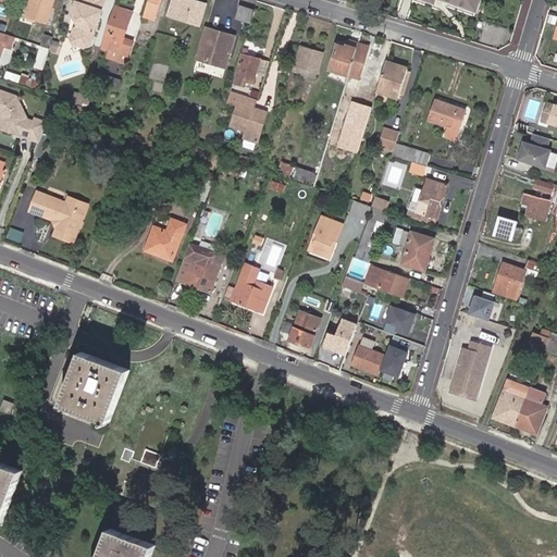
[(37,0),(37,1),(33,0),(32,0),(27,16),(47,22),(52,0),(37,0)]
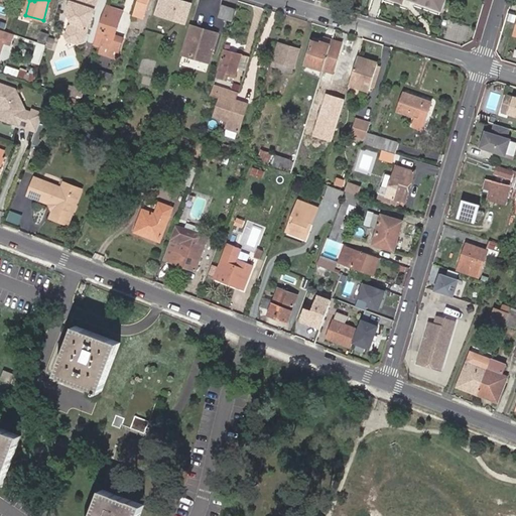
[(71,0),(68,10),(75,22),(70,24),(68,31),(72,39),(79,41),(85,38),(96,0),(71,0)]
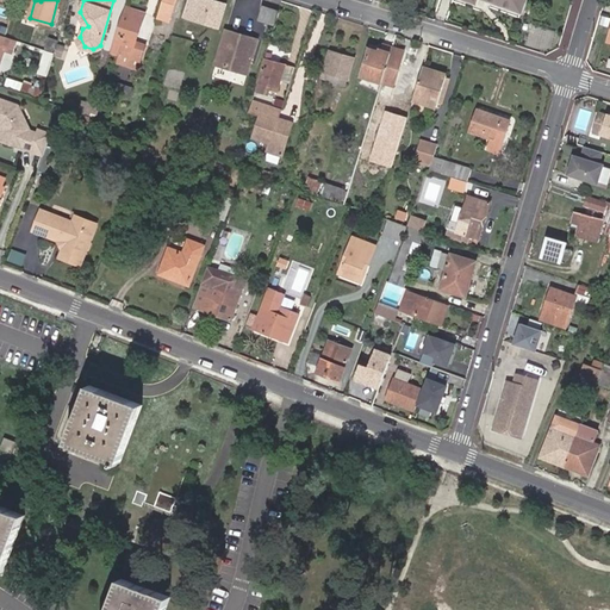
[(166,0),(163,13),(161,17),(170,20),(172,16),(172,12),(175,0),(166,0)]
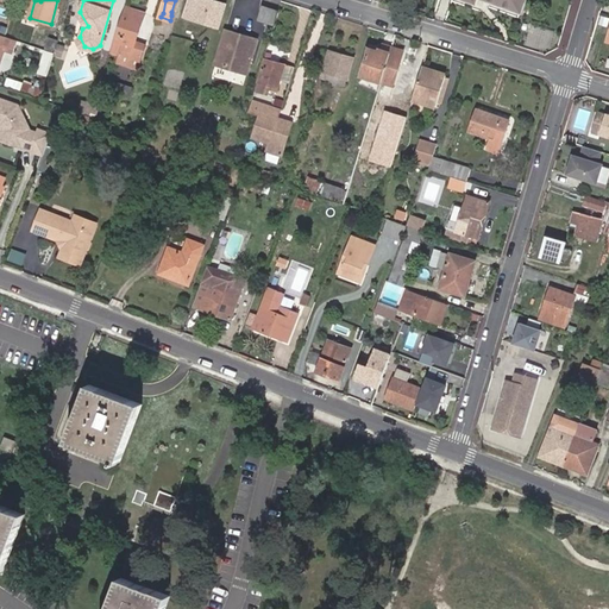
[(184,17),(189,0),(180,0),(176,14),(184,17)]
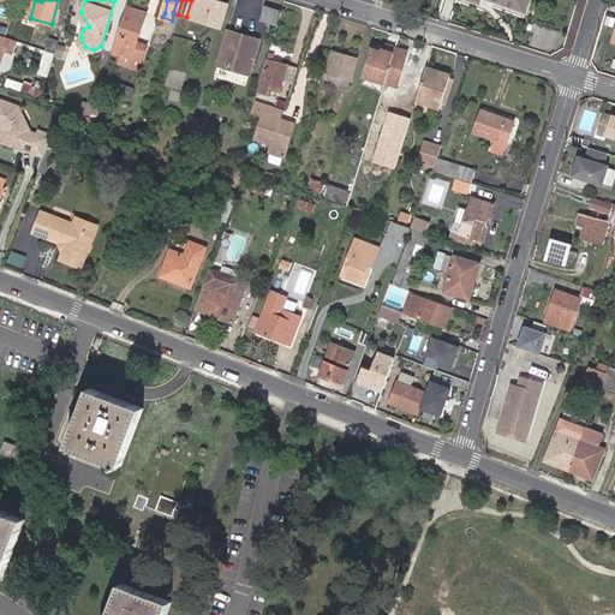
[(191,0),(186,17),(221,27),(228,4),(215,0),(201,0),(201,1),(196,0),(191,0)]
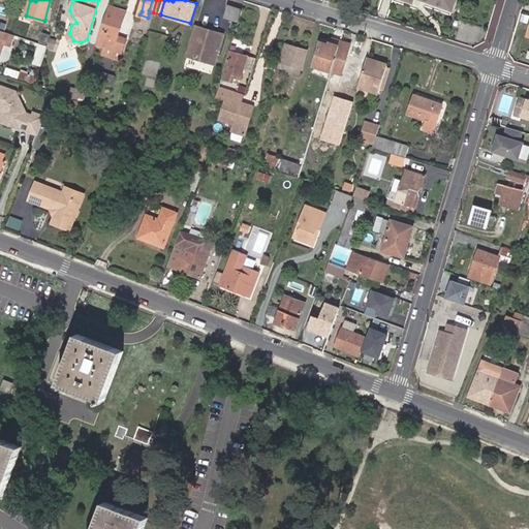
[(409,0),(414,1),(413,0),(427,0),(454,9),(456,0),(409,0)]
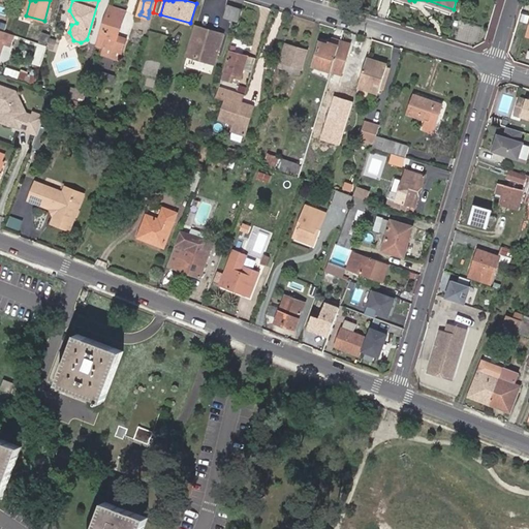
[(238,20),(241,9),(228,5),(225,17),(238,20)]
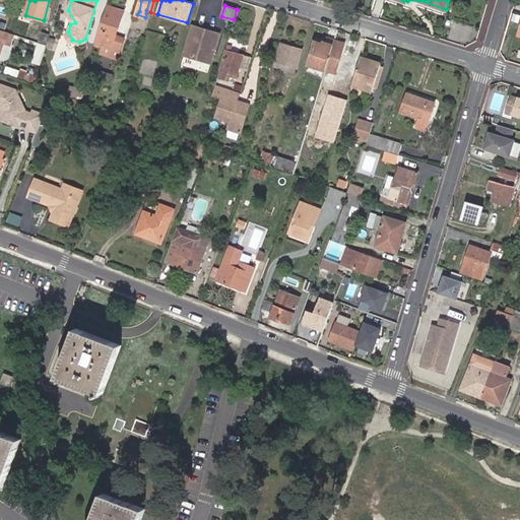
[(123,12),(106,7),(95,40),(103,42),(102,46),(121,52),(124,39),(116,36),(123,12)]
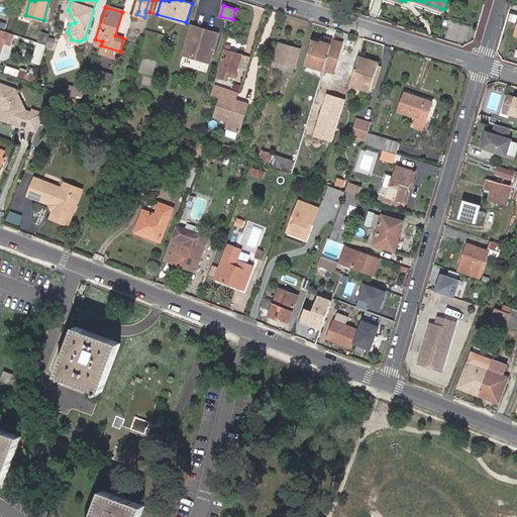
[(192,24),(184,54),(211,62),(219,33),(192,24)]
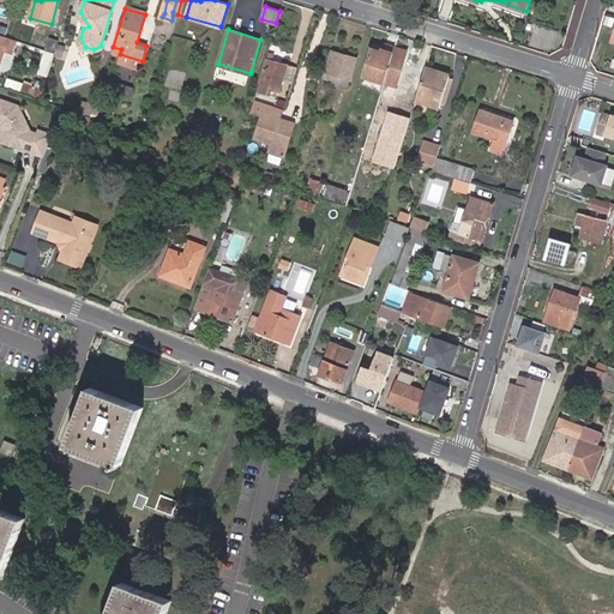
[(16,40),(7,37),(0,34),(0,56),(1,53),(11,55),(16,40)]
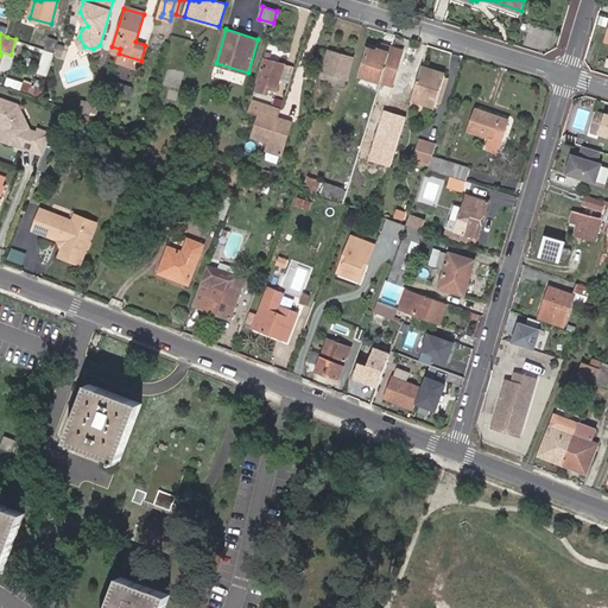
[(360,75),(380,82),(380,81),(391,48),(384,45),(381,54),(368,49),(360,75)]
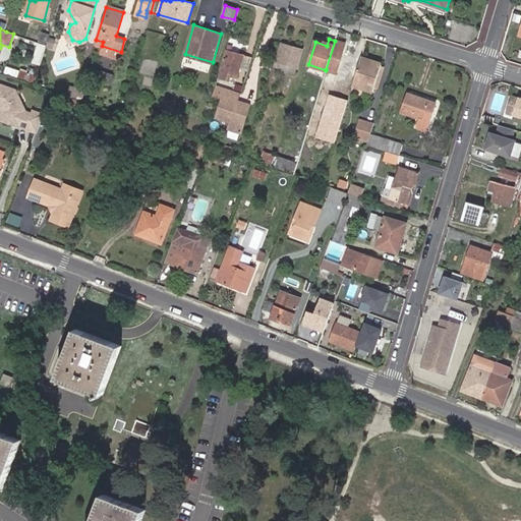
[(345,44),(335,41),(326,69),(336,73),(345,44)]
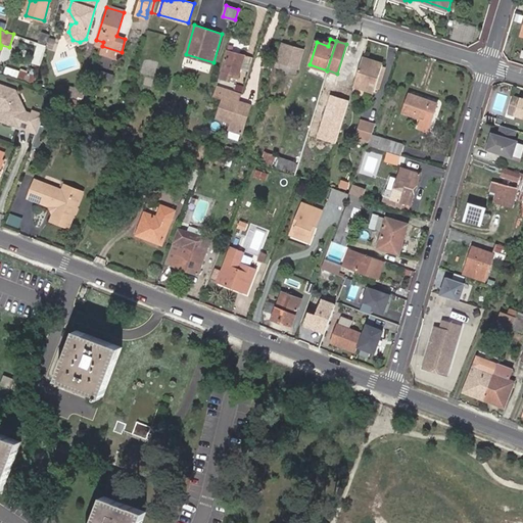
[(281,43),(276,60),(298,67),(303,50),(281,43)]
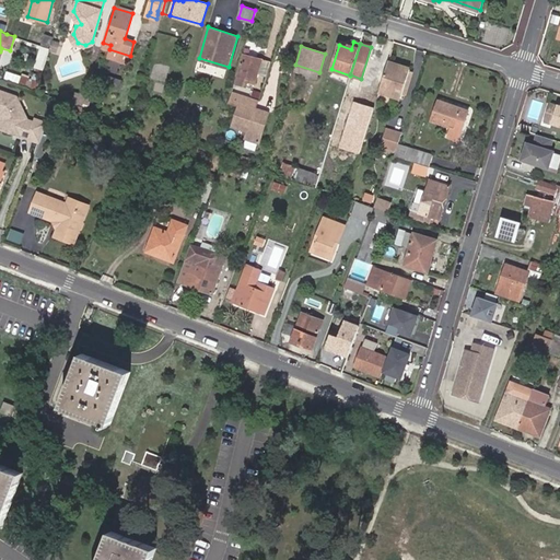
[(252,81),(255,82),(261,59),(249,55),(252,48),(247,47),(236,82),(249,86),(252,81)]
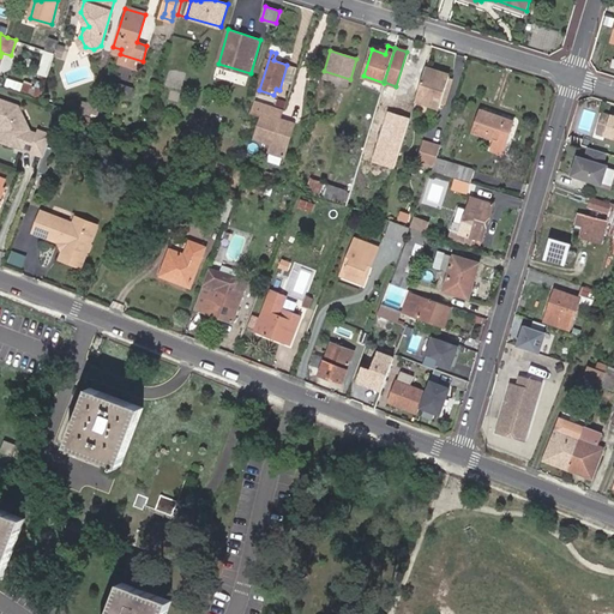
[(425,67),(415,100),(438,107),(449,74),(425,67)]
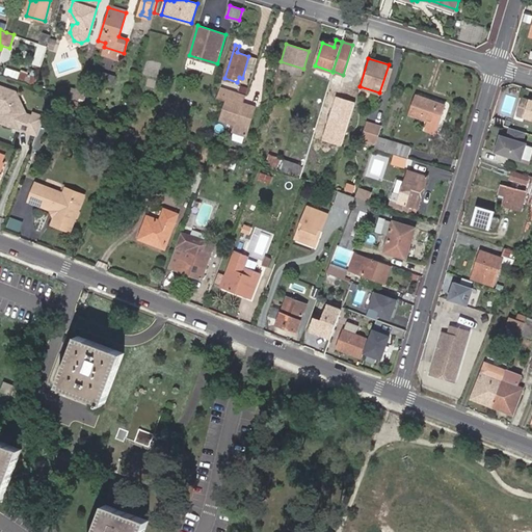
[(303,69),(281,61),(278,67),(301,74),(303,69)]
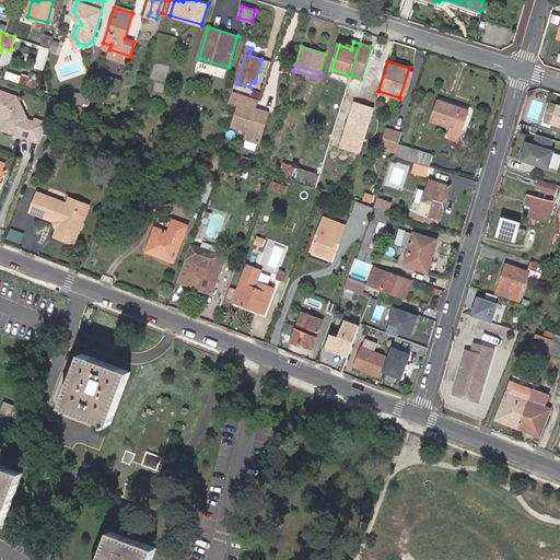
[(409,68),(399,97),(404,98),(412,69),(409,68)]
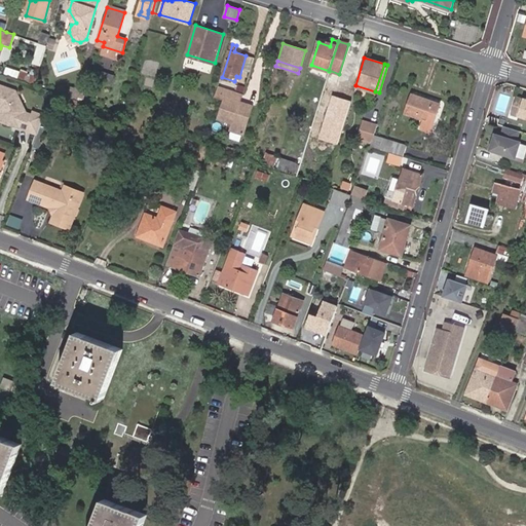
[(241,90),(219,83),(215,98),(225,101),(220,114),(233,117),(239,99),(241,90)]
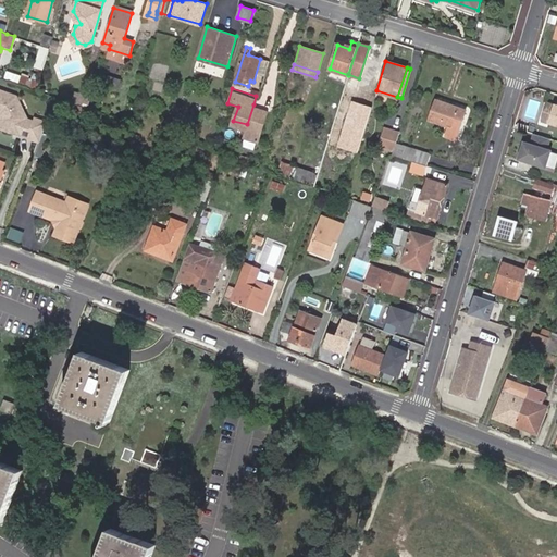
[(27,118),(17,96),(0,89),(0,112),(2,113),(4,119),(1,126),(40,139),(47,122),(37,119),(36,122),(26,119),(27,118)]
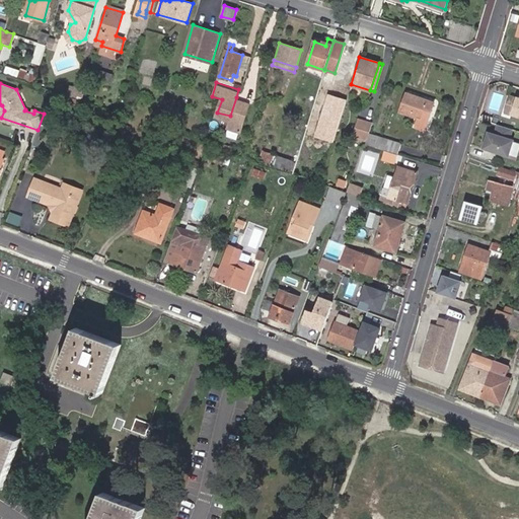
[(348,99),(327,93),(314,136),(335,143),(348,99)]
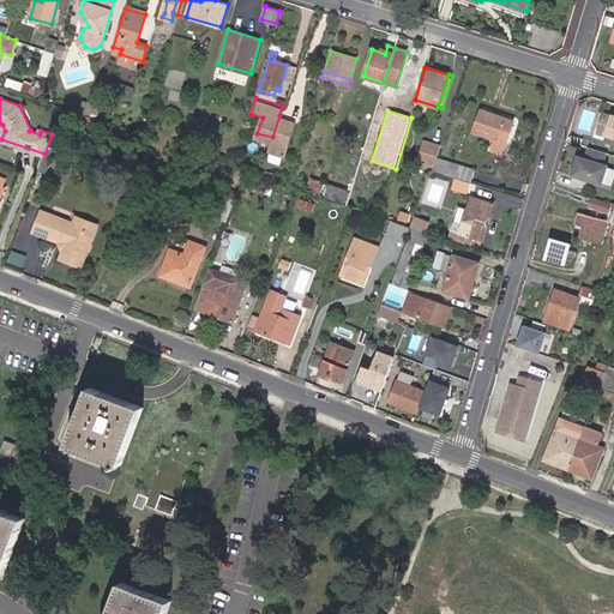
[(512,122),(480,110),(474,132),(494,139),(491,150),(503,154),(512,122)]
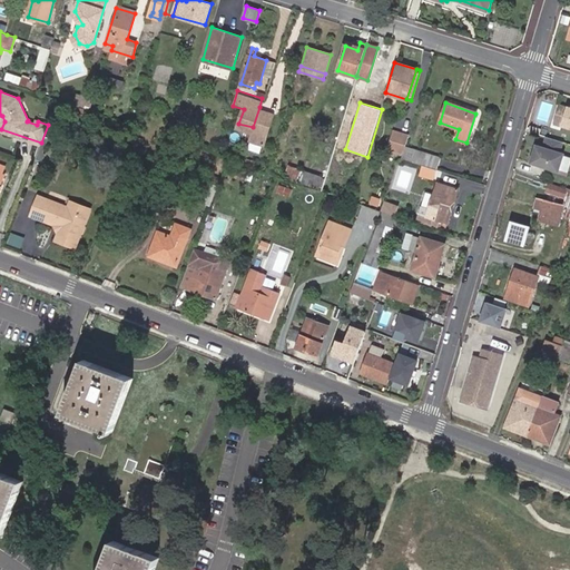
[(274,111),(259,107),(253,127),(251,136),(264,140),(274,111)]
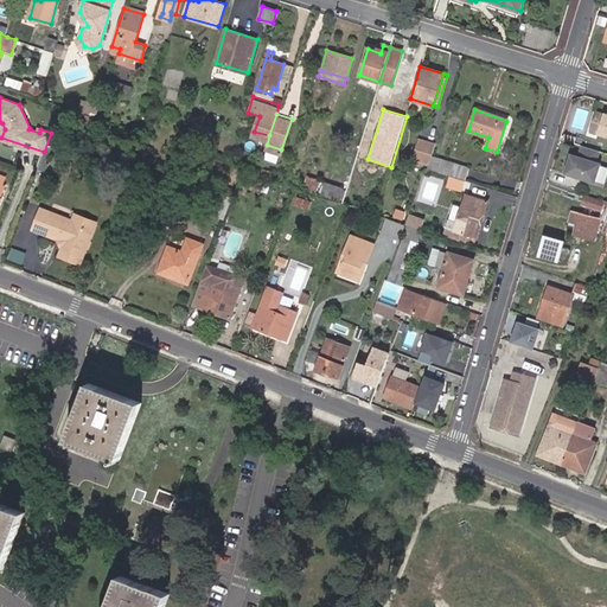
[(417,136),(416,141),(430,145),(434,146),(435,142),(417,136)]
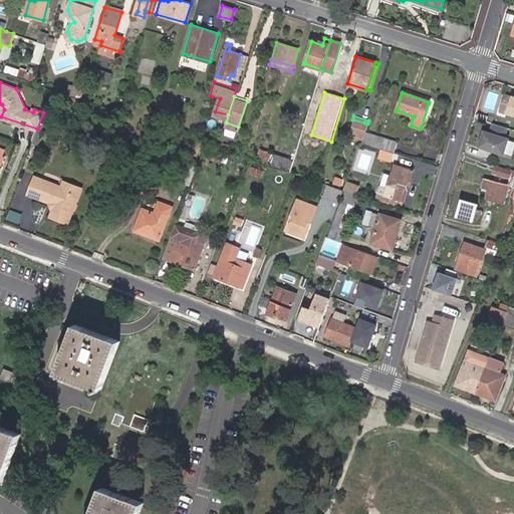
[(348,134),(359,138),(364,122),(352,119),(348,134)]
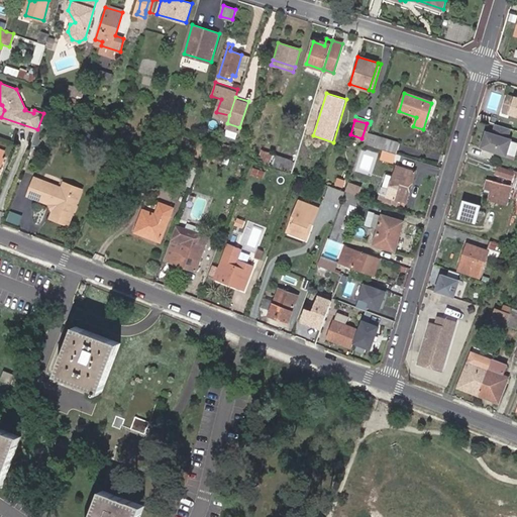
[(367,123),(362,138),(366,139),(368,131),(370,124),(367,123)]
